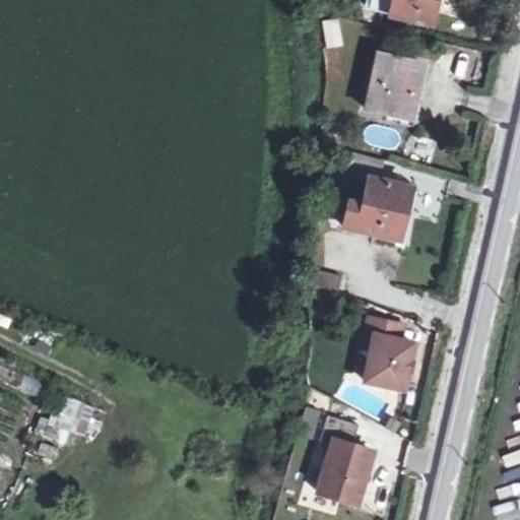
[(371,0),(369,11),(431,24),(436,1),(436,0),(371,0)]
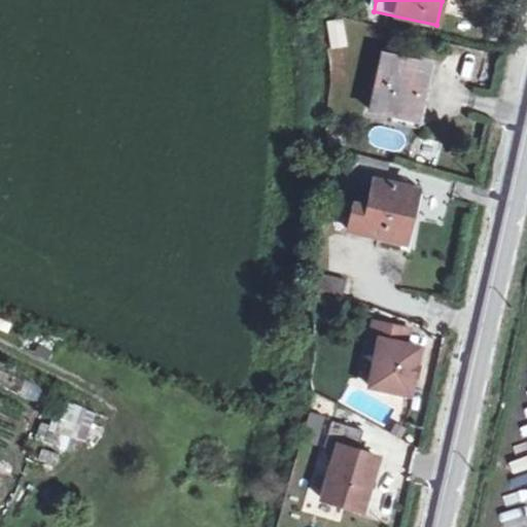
[(326,22),(330,50),(348,47),(343,19),(326,22)]
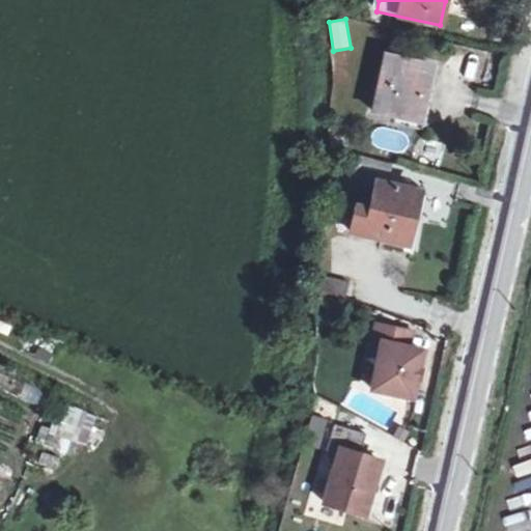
[(430,65),(386,53),(372,111),(416,123),(423,94),(430,65)]
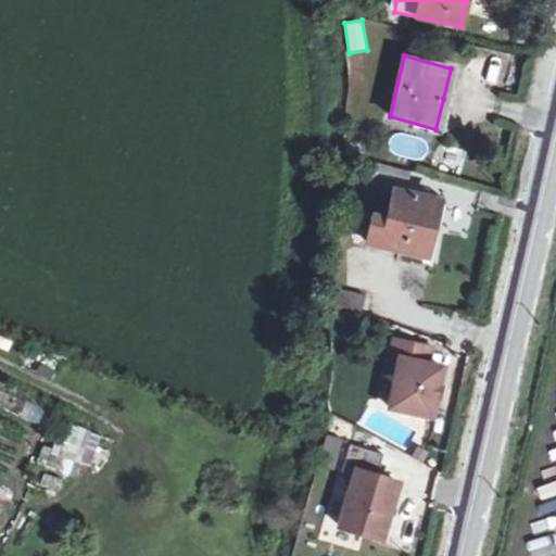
[(407,173),(374,164),(370,179),(402,189),(407,173)]
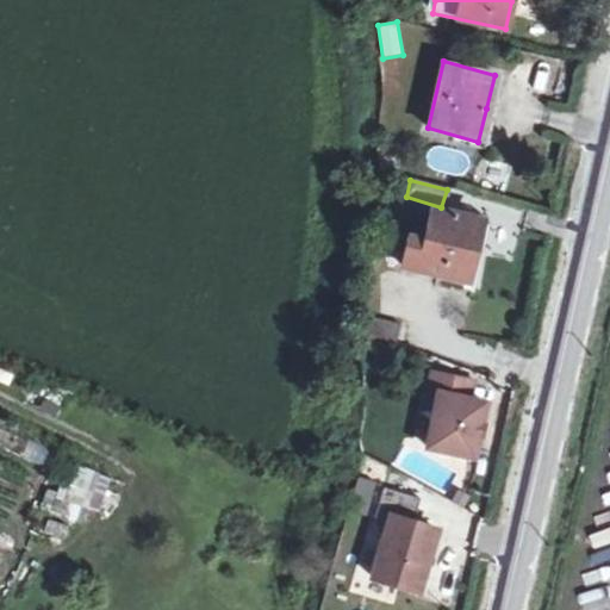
[(422,242),(410,238),(403,267),(465,282),(479,219),(431,207),(422,242)]
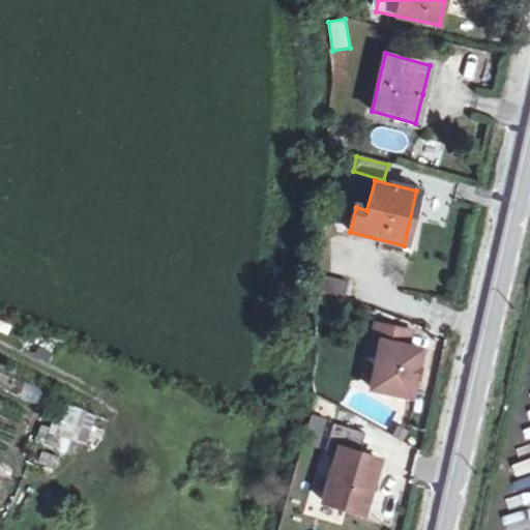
[(315,295),(342,302),(347,285),(318,277),(315,295)]
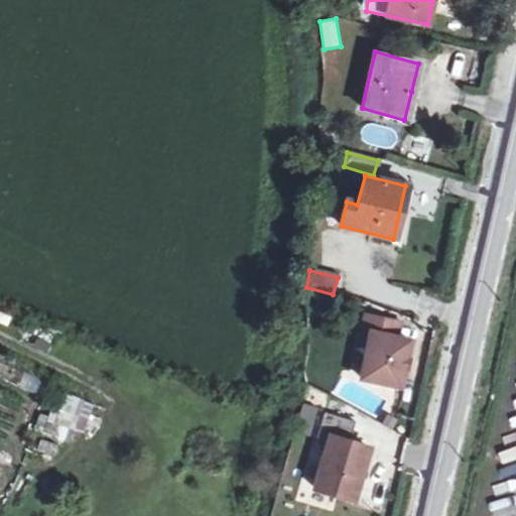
[(401,333),(365,324),(361,340),(368,342),(360,380),(400,389),(410,350),(397,347),(401,333)]
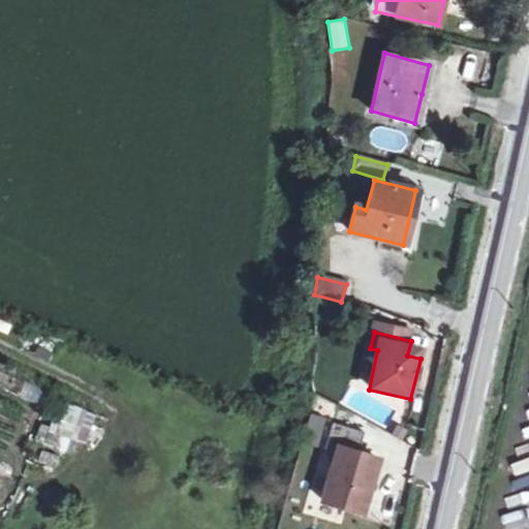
[(80,457),(94,412),(61,402),(48,447),(80,457)]
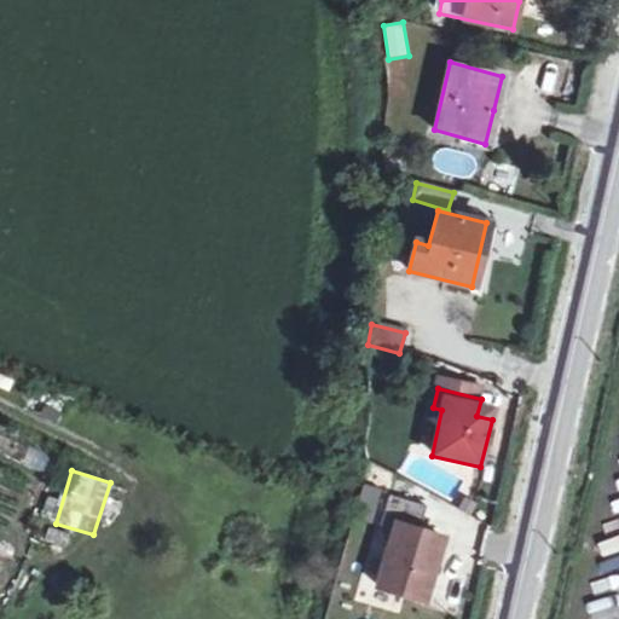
[(472,510),(462,504),(458,512),(468,518),(472,510)]
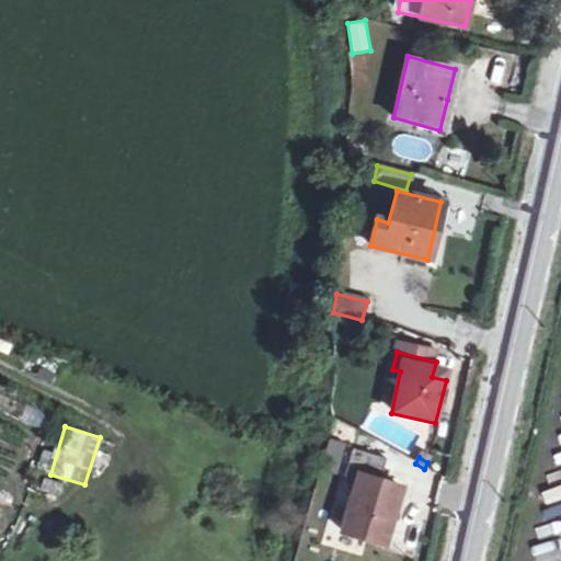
[(401,489),(356,474),(340,531),(385,545),(401,489)]
